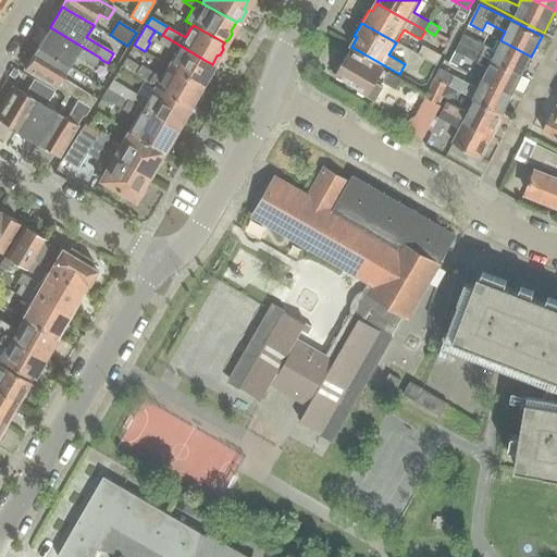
[(83,60),(95,67),(100,59),(100,58),(50,27),(37,48),(69,66),(74,56),(83,61),(83,60)]
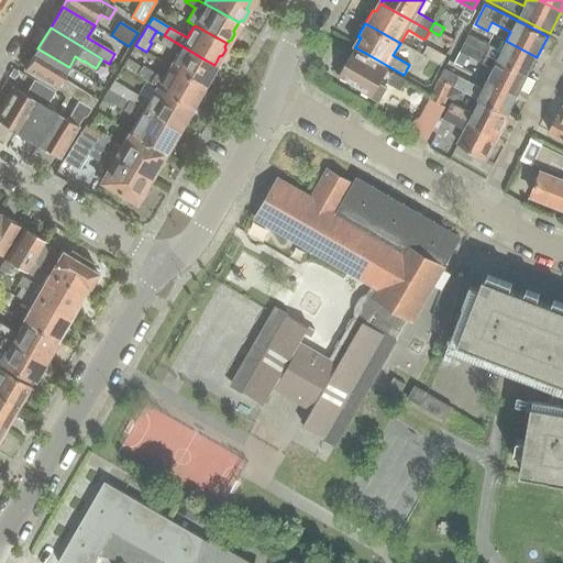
[(467,33),(463,42),(487,54),(492,46),(467,33)]
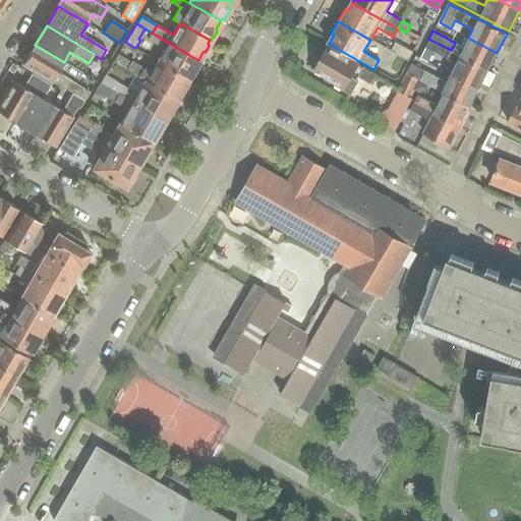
[(198,60),(189,55),(152,33),(148,41),(165,50),(157,62),(178,74),(187,79),(188,76),(191,76),(194,70),(193,68),(198,60)]
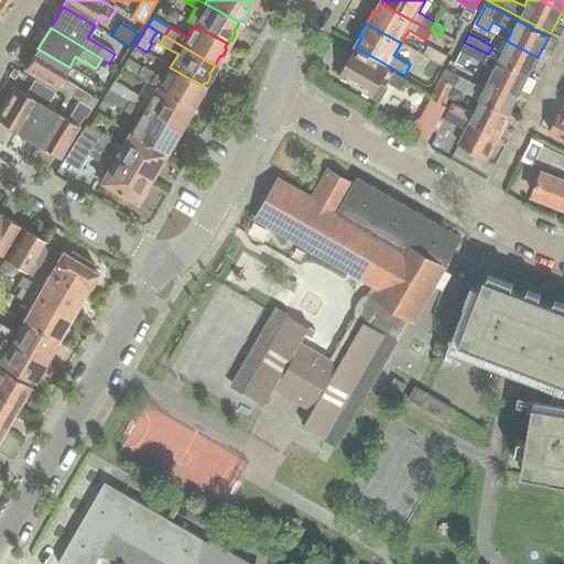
[(501,51),(492,46),(488,54),(529,75),(538,57),(507,41),(501,51)]
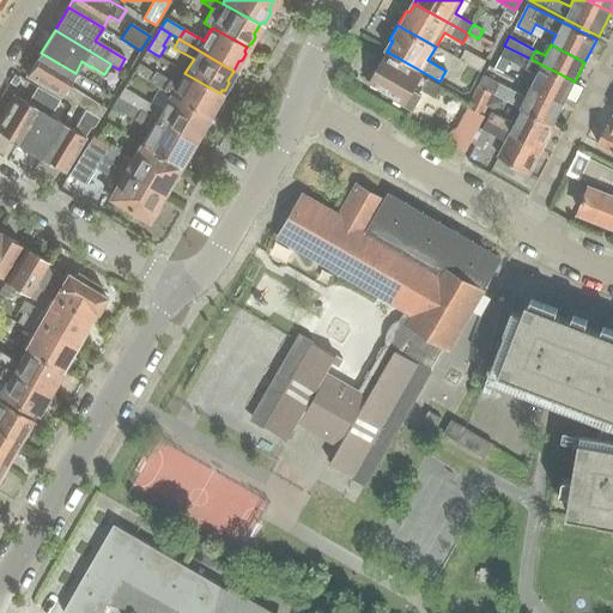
[(504,46),(499,55),(501,56),(510,61),(526,68),(530,59),(504,46)]
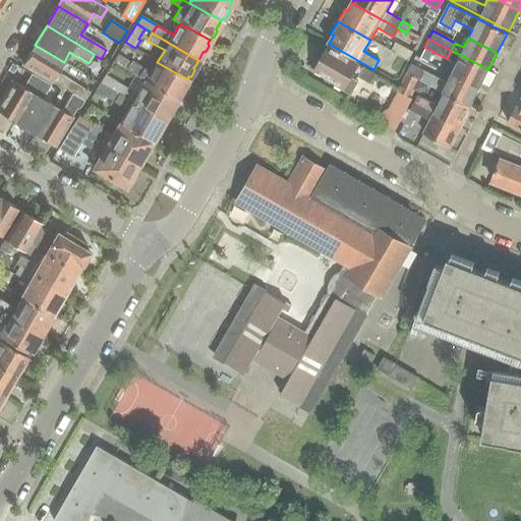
[(395,42),(390,51),(407,60),(411,52),(395,42)]
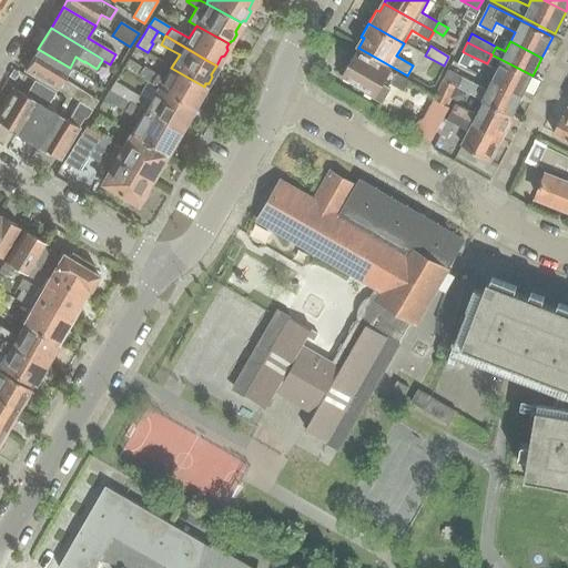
[(98,101),(62,80),(70,68),(38,49),(26,70),(79,102),(92,111),(98,101)]
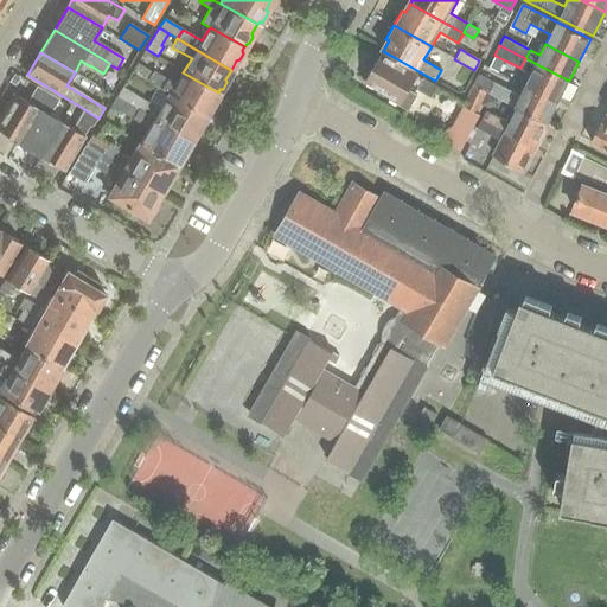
[(438,87),(391,61),(382,55),(372,69),(369,66),(360,82),(375,90),(376,88),(391,96),(390,98),(397,103),(397,102),(401,104),(401,106),(408,109),(417,95),(407,89),(409,85),(432,97),(438,87)]
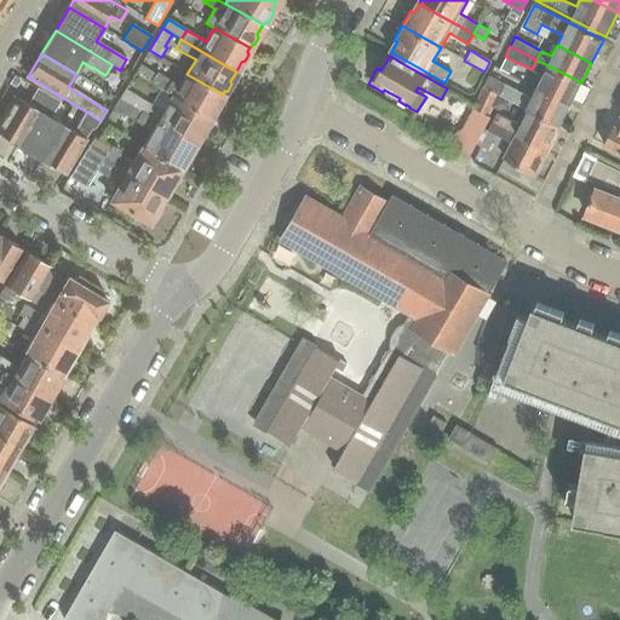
[(506,57),(500,69),(509,74),(516,62),(506,57)]
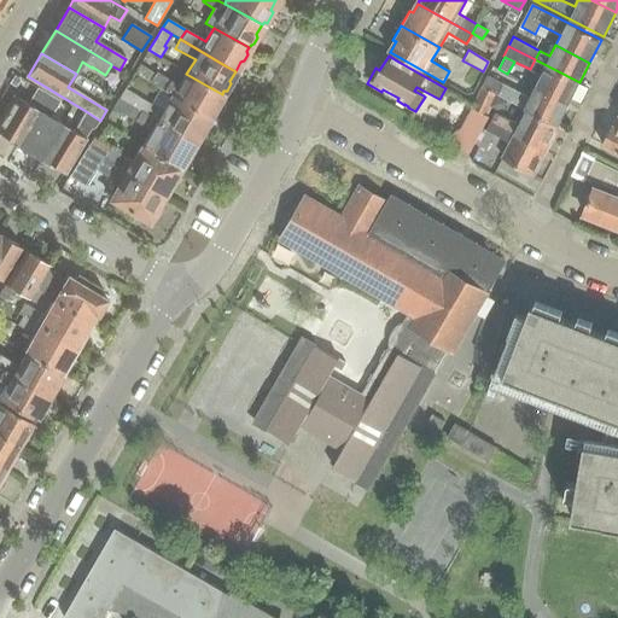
[(579,82),(535,59),(530,69),(540,75),(535,85),(569,103),(579,82)]
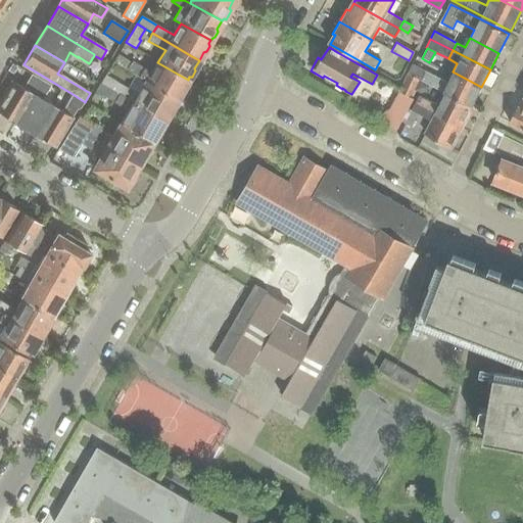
[(119,55),(114,62),(127,69),(131,62),(119,55)]
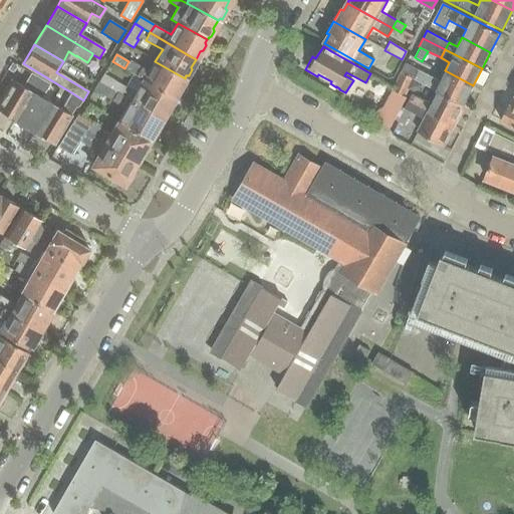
[(124,68),(145,80),(165,92),(174,97),(178,90),(181,89),(184,84),(183,81),(185,78),(176,73),(155,61),(149,72),(130,60),(129,61),(124,68)]
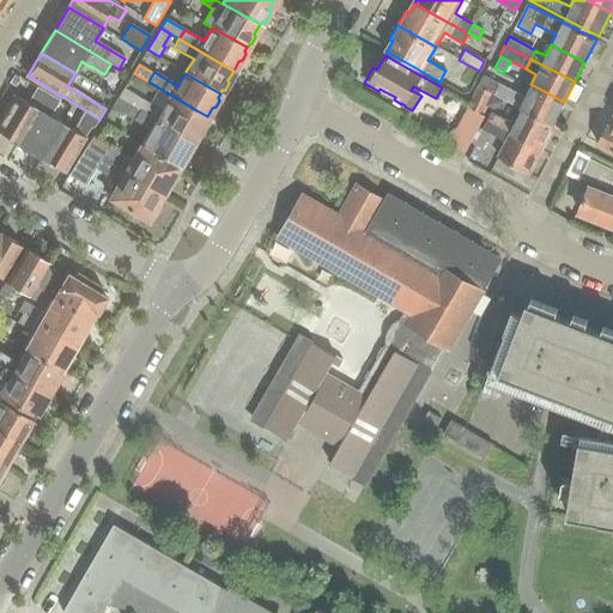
[(14,76),(10,83),(16,86),(20,79),(14,76)]
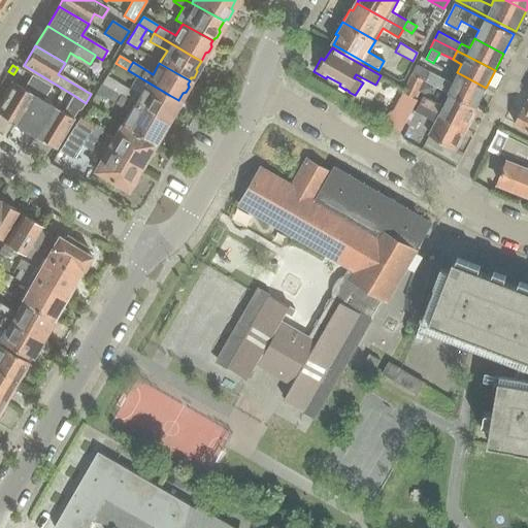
[(410,74),(424,80),(447,93),(467,103),(476,107),(486,88),(457,72),(452,81),(429,70),(429,71),(416,65),(410,74)]
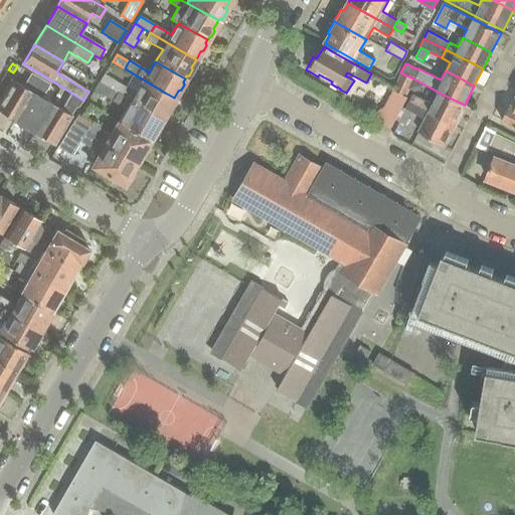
[(413,78),(400,72),(384,108),(376,113),(373,119),(392,129),(407,99),(404,98),(413,78)]
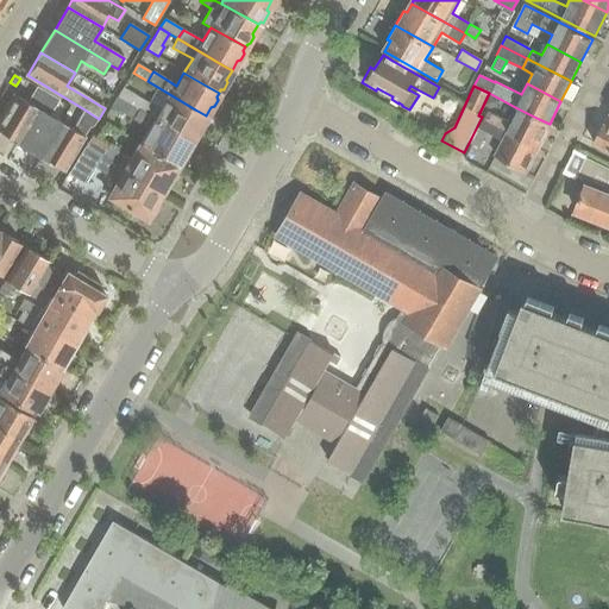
[(0,132),(18,143),(46,93),(37,87),(27,102),(25,101),(14,95),(0,119),(0,132)]
